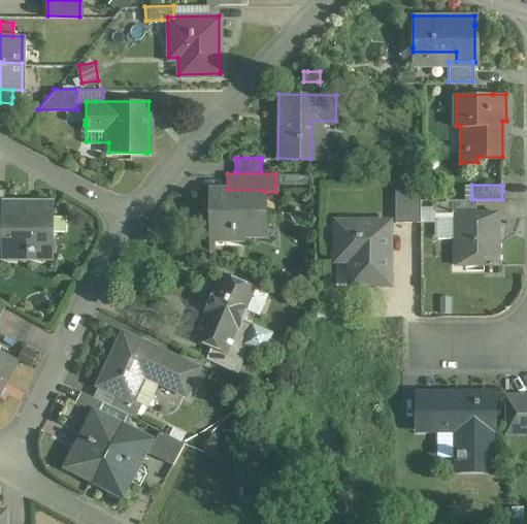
[(263,233),(263,216),(263,190),(210,191),(210,234),(263,233)]
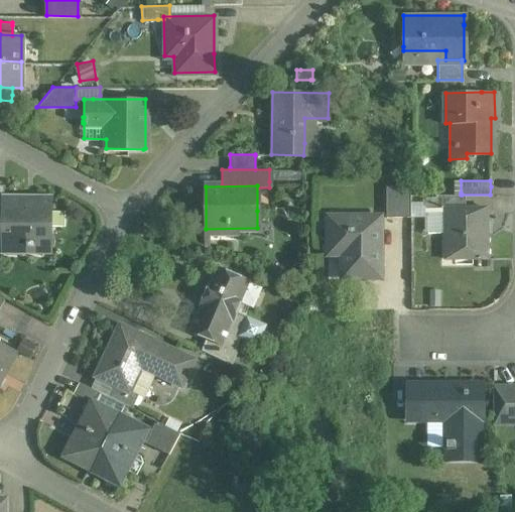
[(385,216),(405,217),(406,217),(410,217),(410,186),(390,186),(385,186),(385,216)]
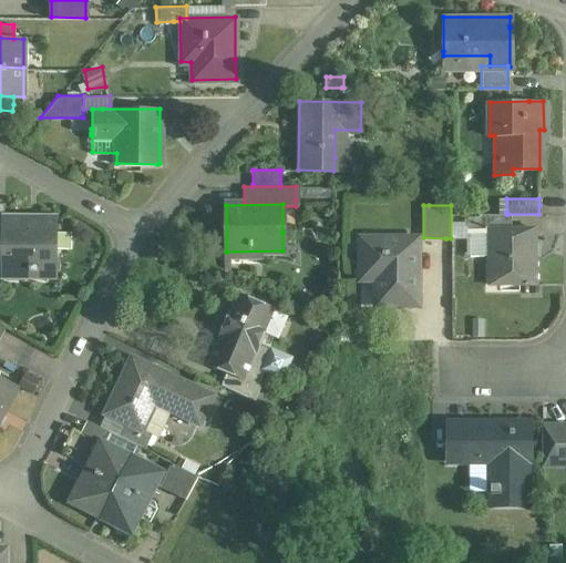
[(510,227),(511,225),(510,214),(479,214),(479,224),(479,228),(487,228),(487,227),(510,227)]
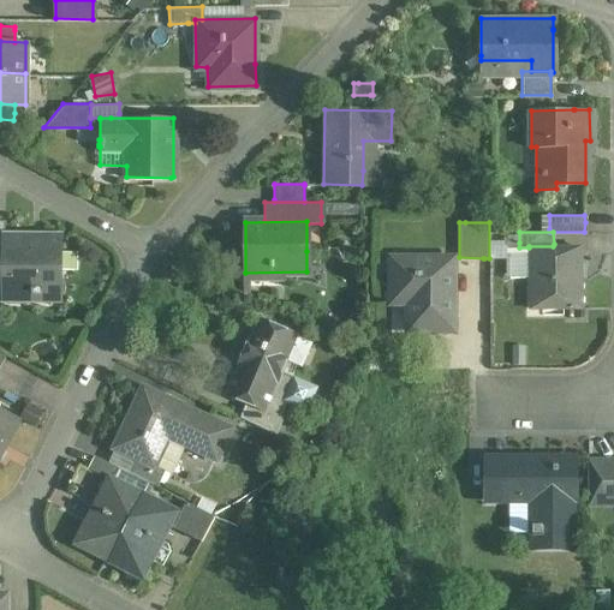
[(60,238),(21,238),(3,238),(1,289),(31,289),(31,293),(37,293),(39,295),(57,295),(60,295),(60,269),(71,269),(73,267),(75,265),(75,253),(72,251),(60,251),(60,238)]
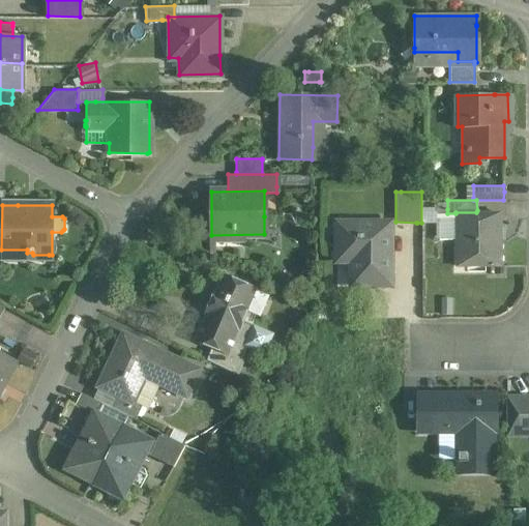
[(456,213),(456,257),(457,266),(499,265),(499,228),(499,212),(456,213)]
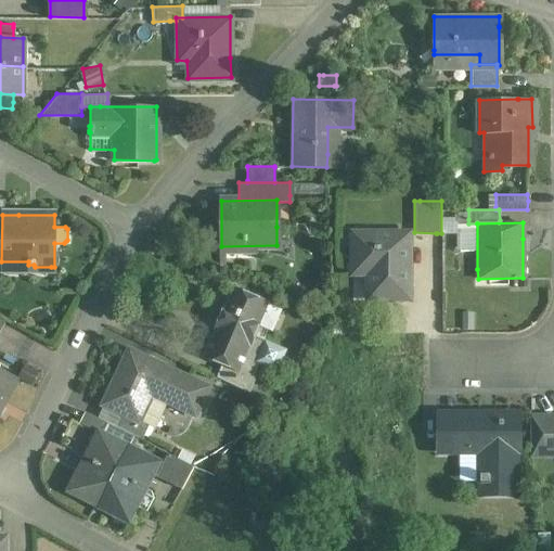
[(366,267),(366,292),(368,292),(368,298),(409,298),(409,238),(408,232),(352,233),(352,266),(366,267)]
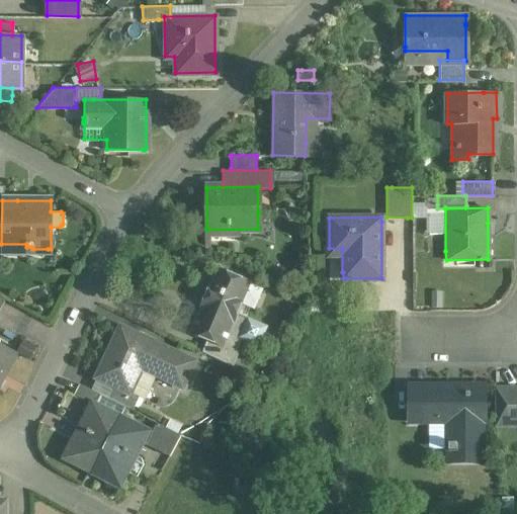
[(234,351),(239,339),(240,337),(258,345),(266,325),(247,317),(246,317),(237,314),(250,281),(217,267),(189,332),(234,351)]
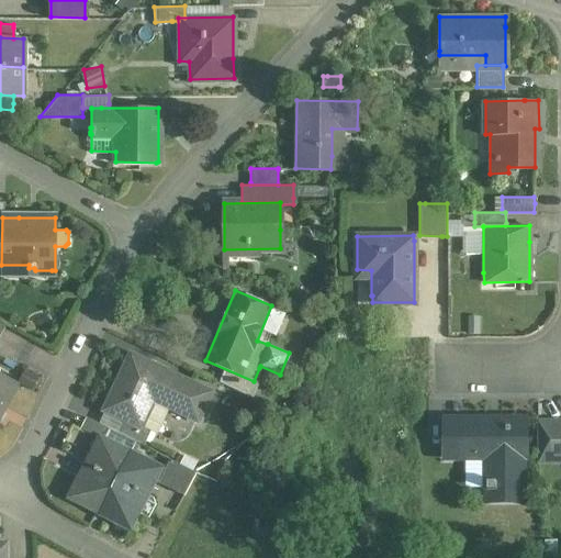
[(130,354),(119,377),(103,409),(137,425),(152,397),(195,417),(209,391),(208,390),(130,354)]
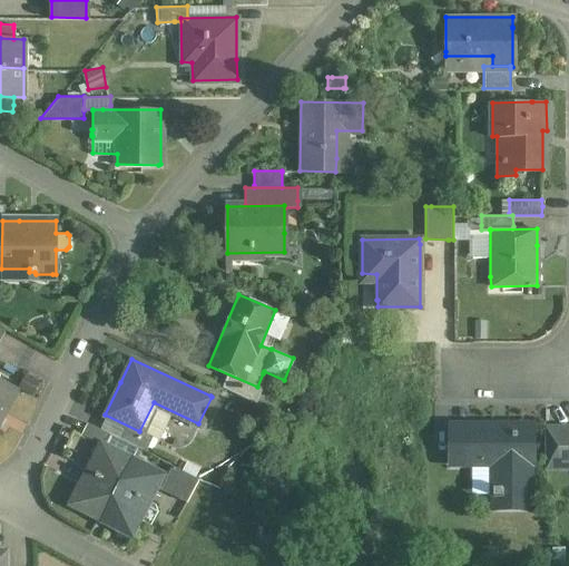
[(257,387),(243,380),(227,373),(222,386),(252,400),(257,387)]
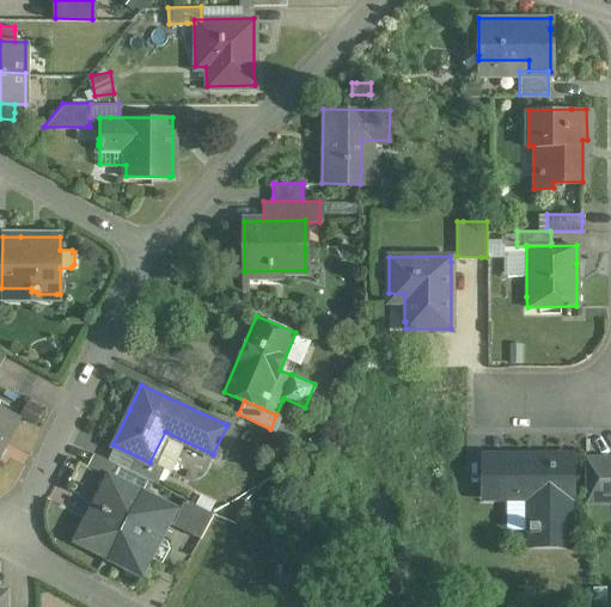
[(0,448),(18,416),(1,406),(0,406),(0,448)]
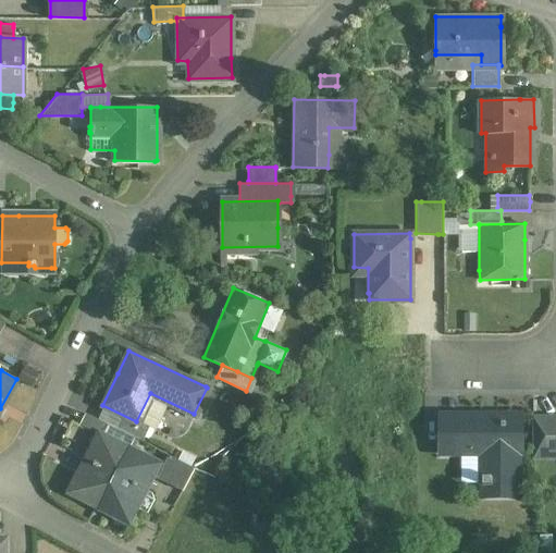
[(108,422),(100,419),(85,412),(78,422),(101,434),(108,422)]
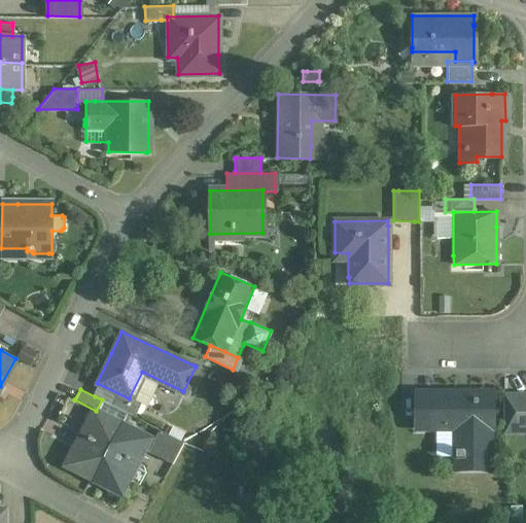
[(133,416),(135,412),(140,402),(130,397),(130,398),(114,391),(108,403),(133,416)]
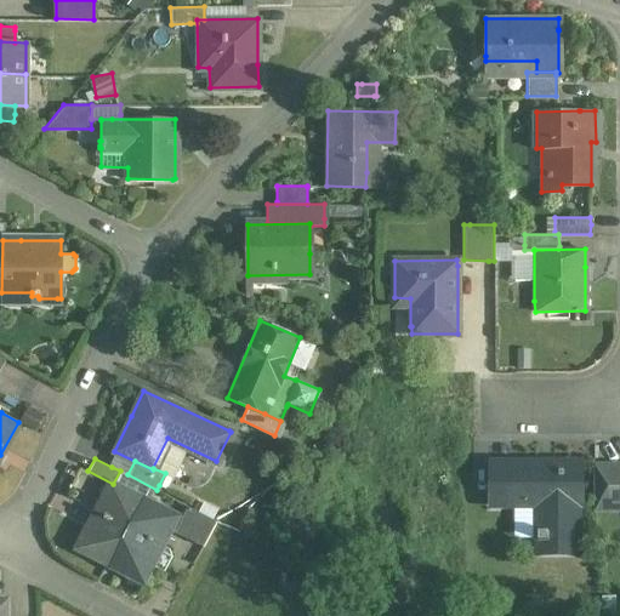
[(578,542),(578,528),(578,465),(491,465),(491,497),(491,503),(547,505),(547,532),(534,532),(534,542),(578,542)]
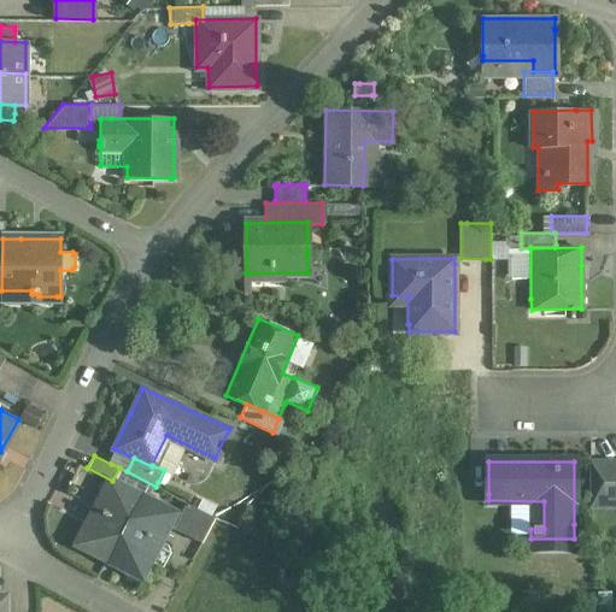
[(615,462),(604,462),(604,507),(609,507),(615,506),(615,462)]
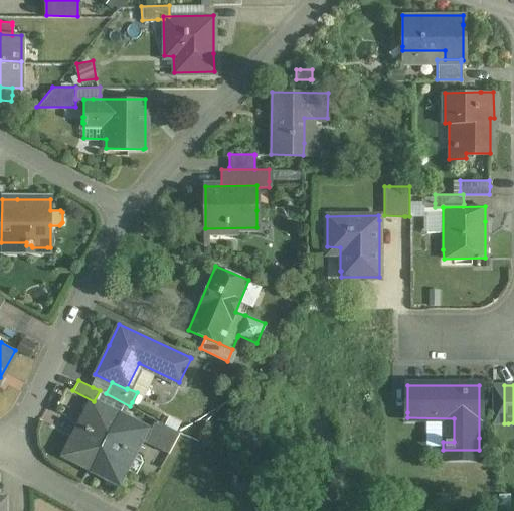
[(63,454),(87,466),(91,468),(118,413),(93,400),(84,416),(82,415),(63,454)]
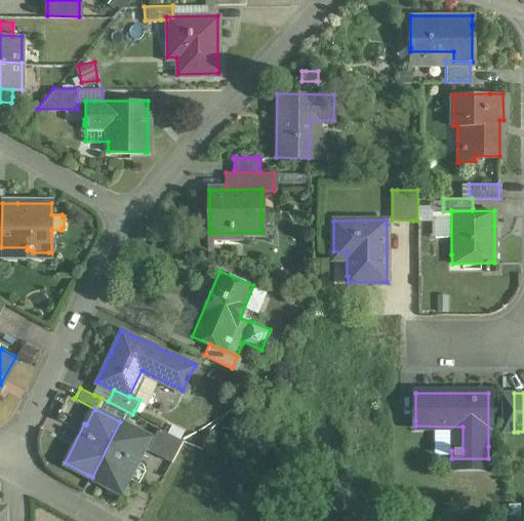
[(120,422),(117,429),(92,477),(119,491),(139,452),(137,451),(146,435),(120,422)]
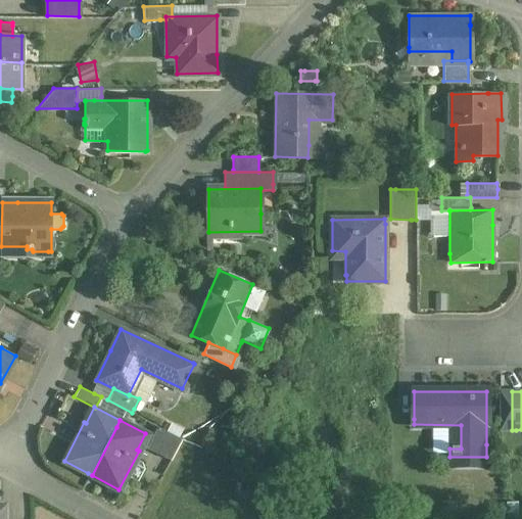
[(157,453),(167,434),(169,431),(156,425),(146,446),(157,453)]
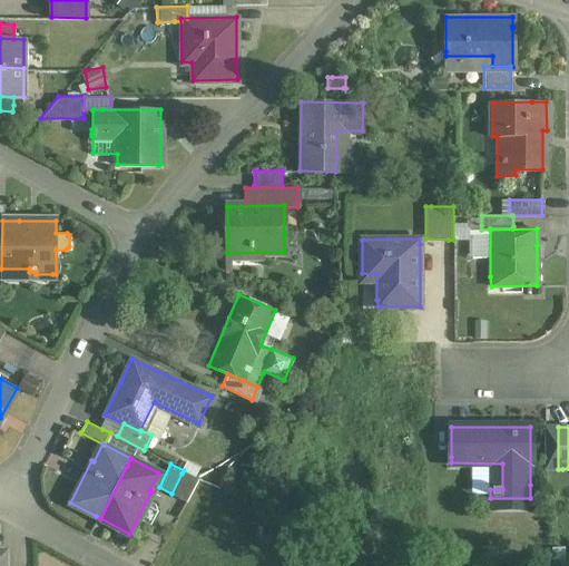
[(185,501),(195,484),(197,478),(184,470),(172,494),(185,501)]
